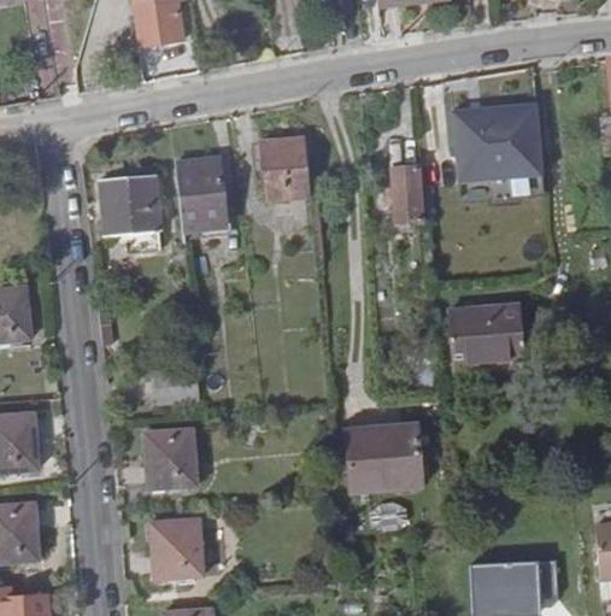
[(134,0),(141,39),(184,33),(178,0),(134,0)]
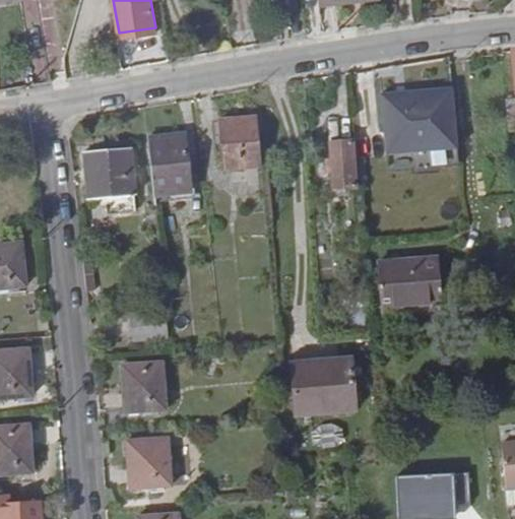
[(405,103),(408,143),(433,141),(429,101),(405,103)]
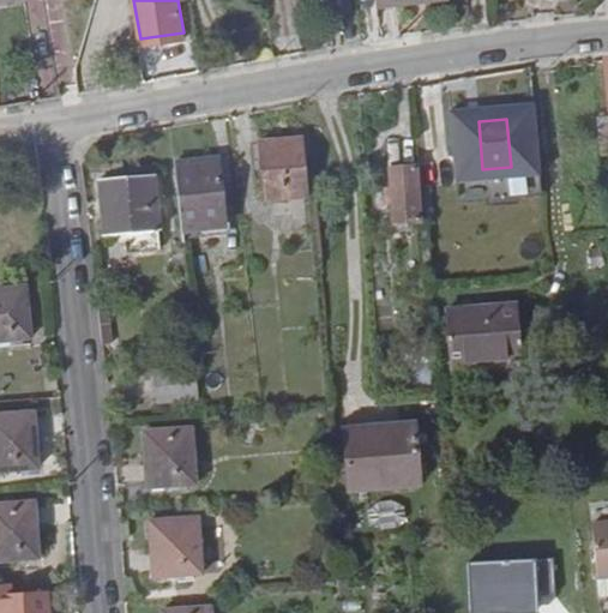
[(304,176),(299,136),(258,139),(263,199),(306,197),(304,176)]
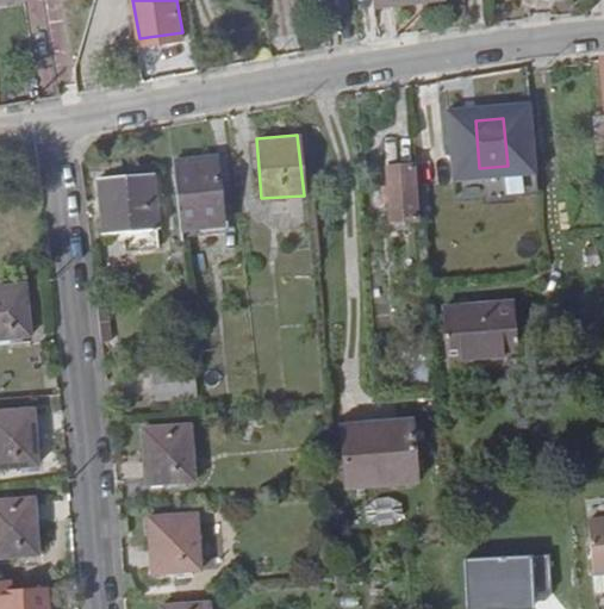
[(216,157),(174,161),(181,228),(222,224),(216,157)]
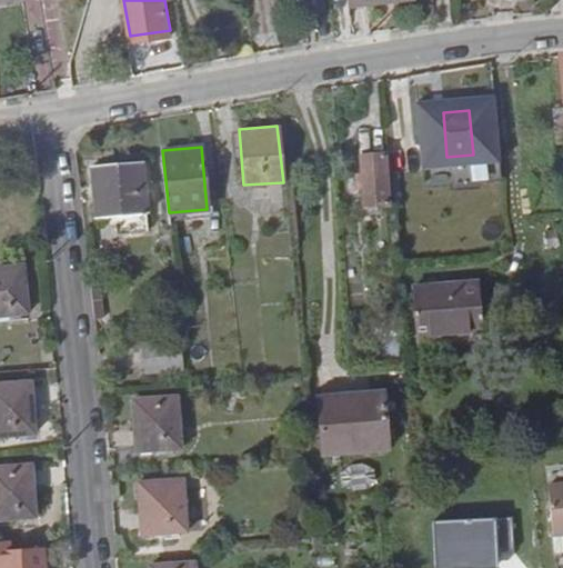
[(367,207),(396,203),(391,152),(361,155),(363,172),(358,173),(359,187),(364,187),(367,207)]
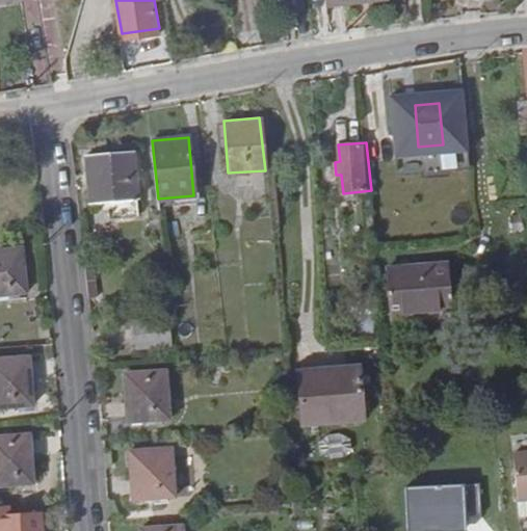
[(112,219),(139,217),(134,153),(87,157),(93,206),(110,204),(112,219)]
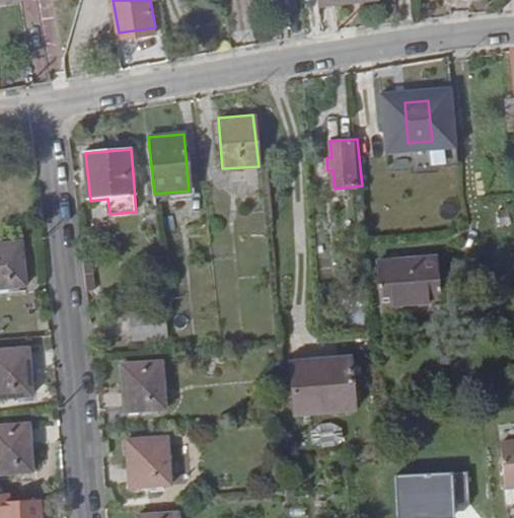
[(22,237),(0,238),(0,280),(24,280),(22,237)]
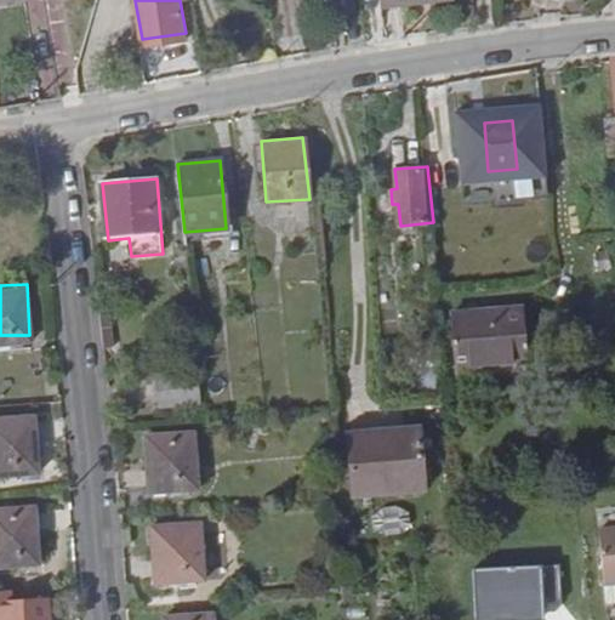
[(461,360),(535,354),(529,302),(456,308),(461,360)]
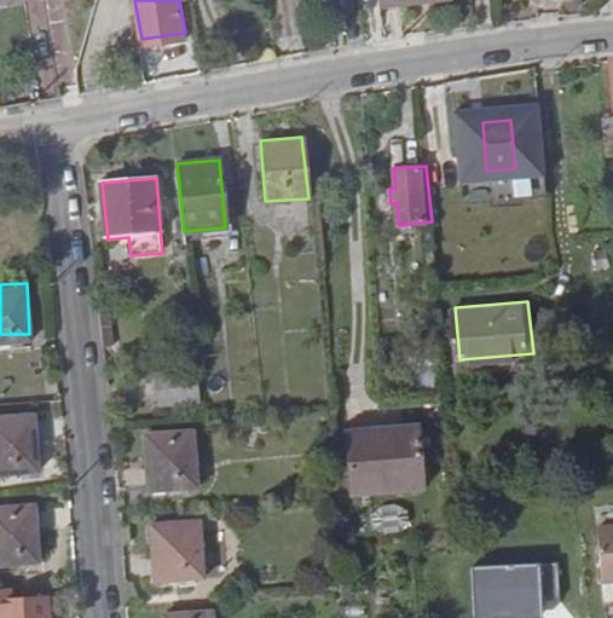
[(114,302),(99,305),(104,348),(119,346),(114,302)]
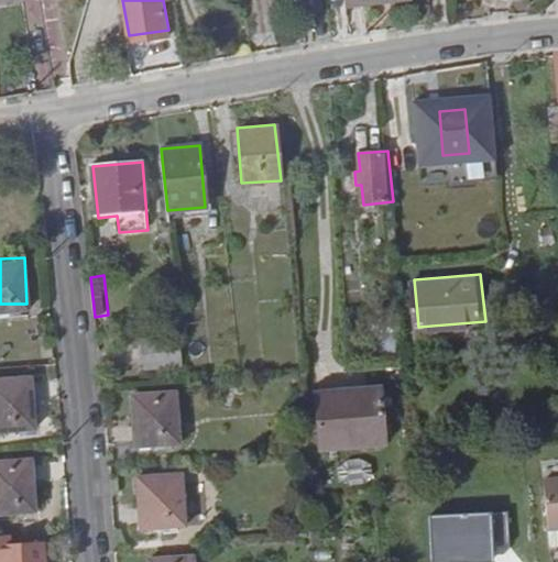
[(385,345),(407,343),(405,328),(404,316),(383,317),(385,345)]
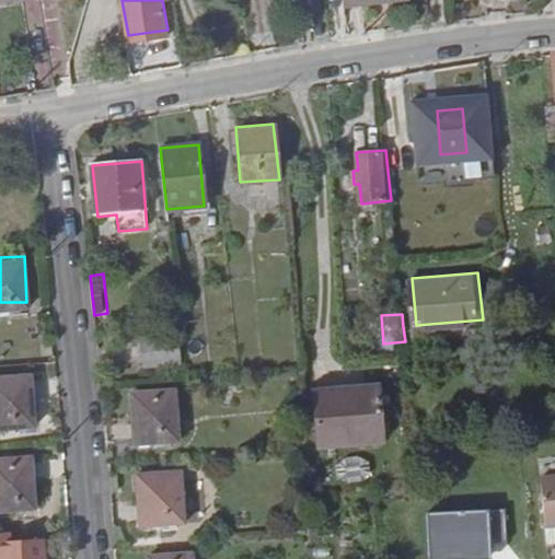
[(142,369),(182,364),(178,336),(139,340),(142,369)]
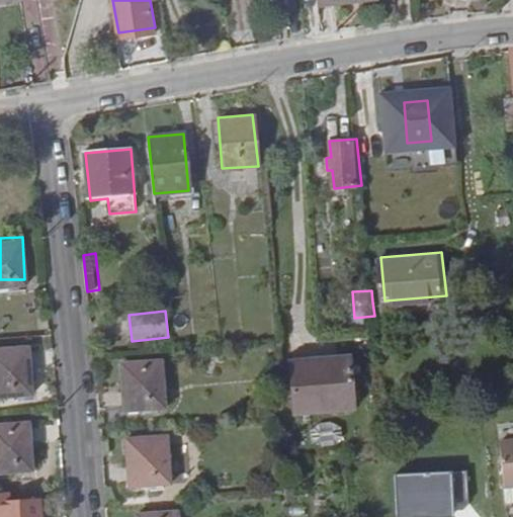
[(25,342),(0,344),(0,391),(29,389),(25,342)]
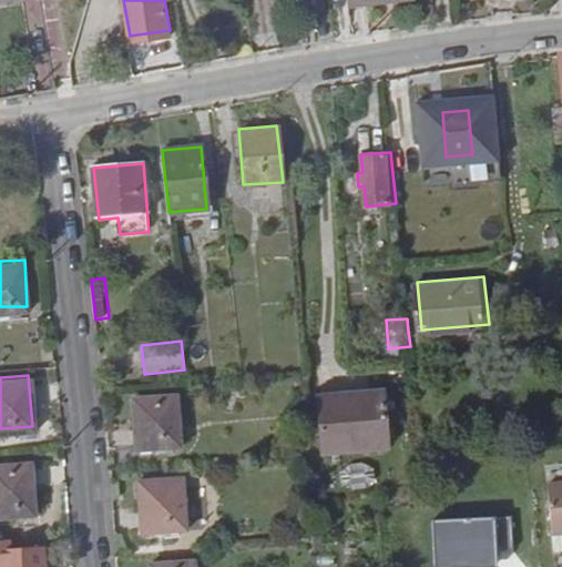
[(385,385),(369,387),(374,445),(390,443),(385,385)]
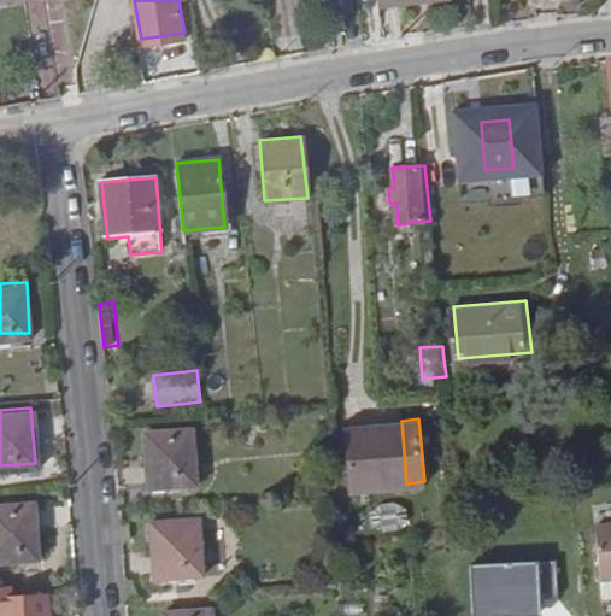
[(406,484),(401,421),(350,426),(356,487),(406,484)]
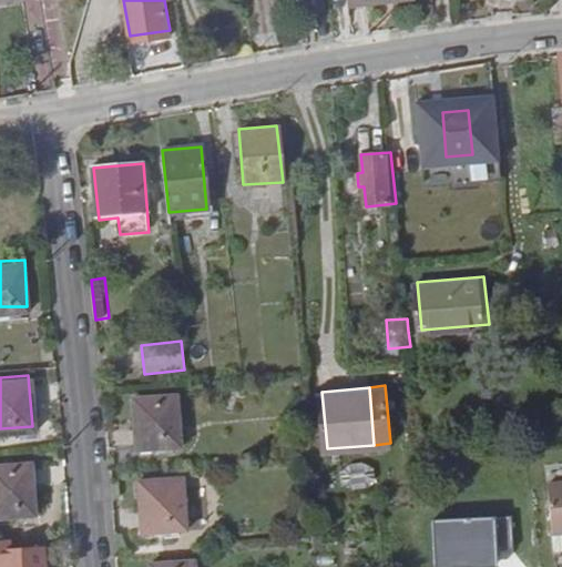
[(176,396),(135,401),(141,452),(182,448),(176,396)]
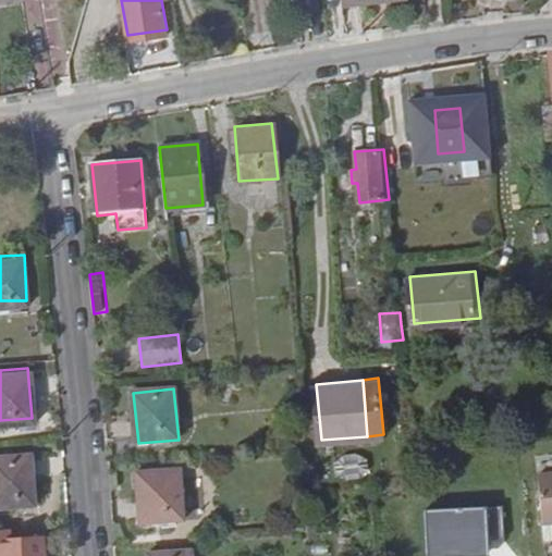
[(27,452),(0,453),(0,504),(32,502),(27,452)]
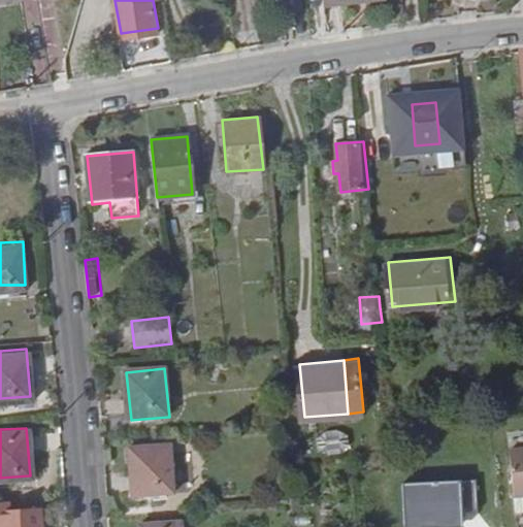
[(353,432),(328,430),(326,452),(352,453),(353,432)]
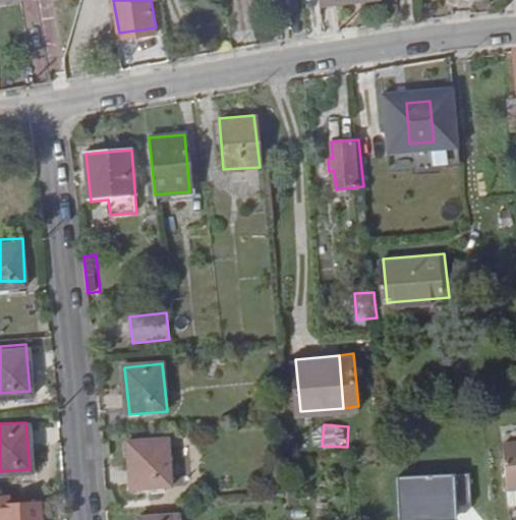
[(515,436),(507,437),(511,481),(515,481),(515,436)]
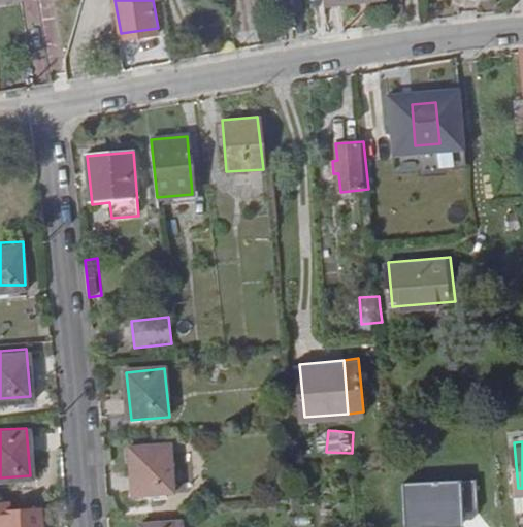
[(173,447),(133,450),(138,497),(177,495),(173,447)]
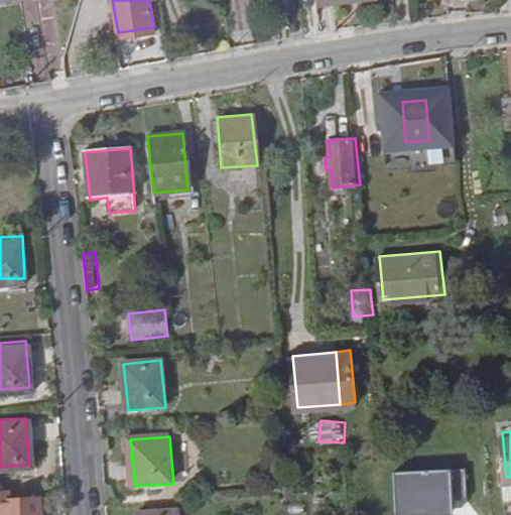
[(39,514),(37,497),(0,499),(0,514),(39,514)]
